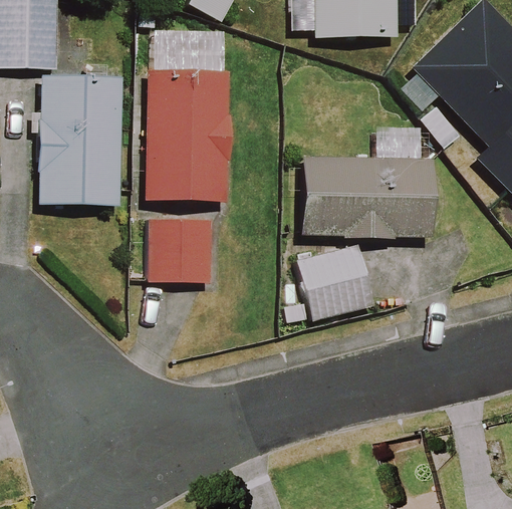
[(0,0),(0,65),(48,69),(54,0),(0,0)]
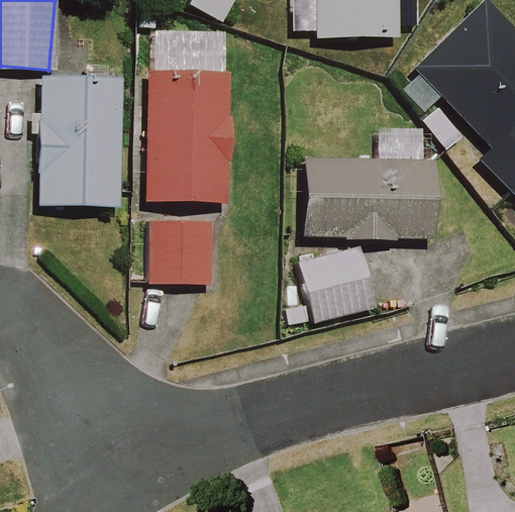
[(398,36),(398,0),(292,0),(293,36),(398,36)]
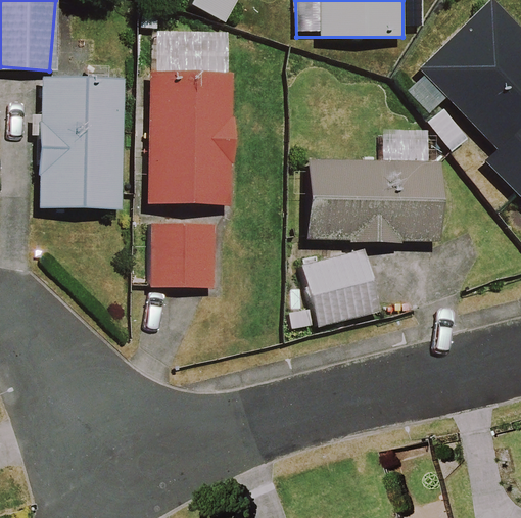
[(423,115),(443,95),(496,149),(486,159),(520,194),(520,31),(492,1),(429,63),(400,92),(423,115)]
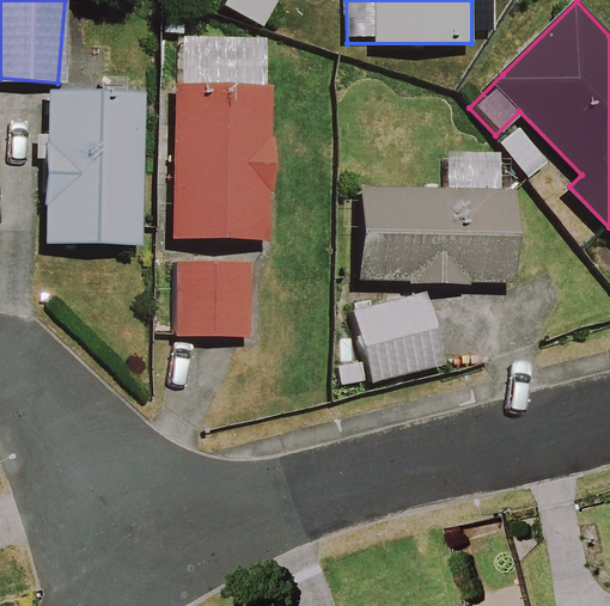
[(226,41),(225,81),(171,81),(170,240),(272,240),(273,97),(273,41),(226,41)]
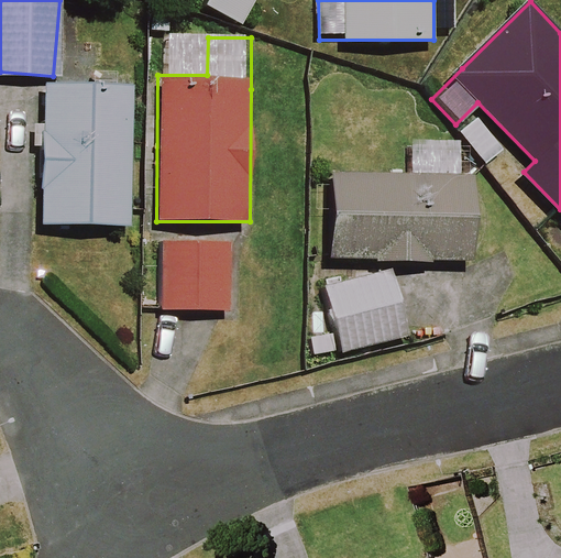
[(133,85),(45,84),(44,222),(132,223),(133,85)]
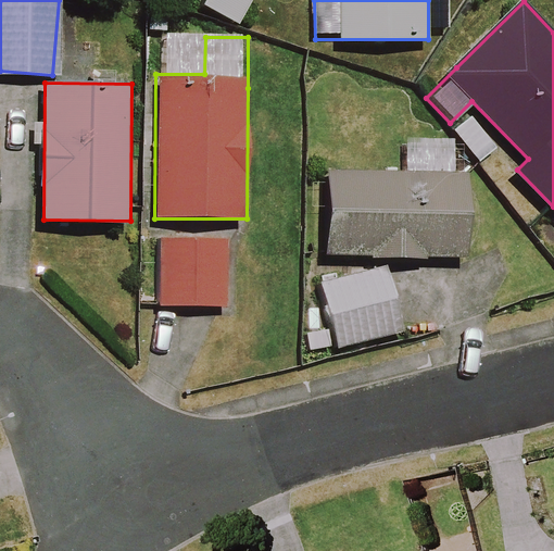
[(406,147),(405,173),(331,171),(329,253),(458,258),(462,149),(406,147)]
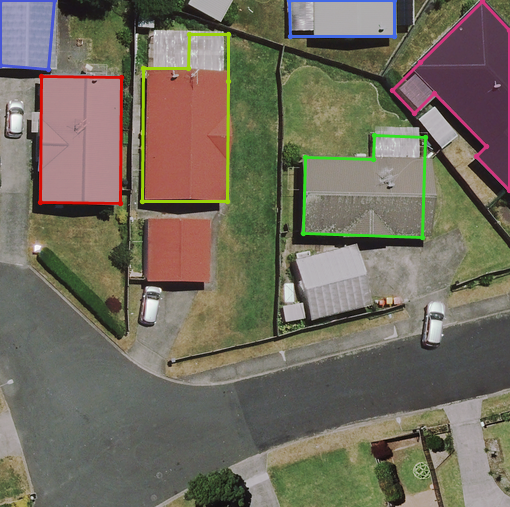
[(213,217),(150,213),(146,281),(209,285),(213,217)]
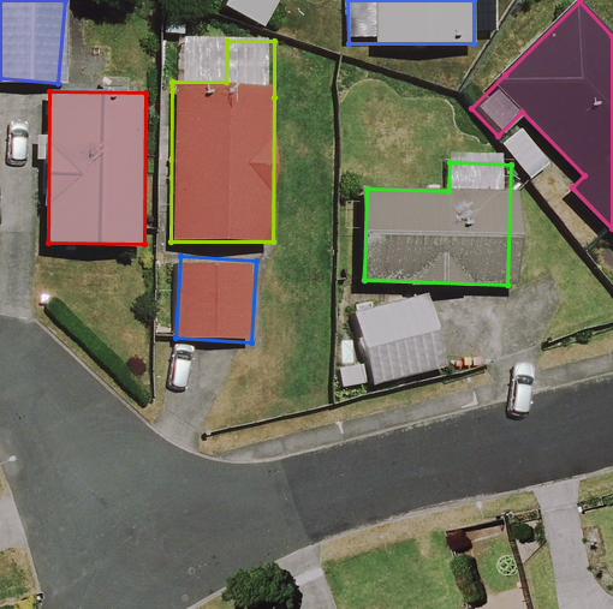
[(444,364),(428,296),(357,311),(373,380),(444,364)]
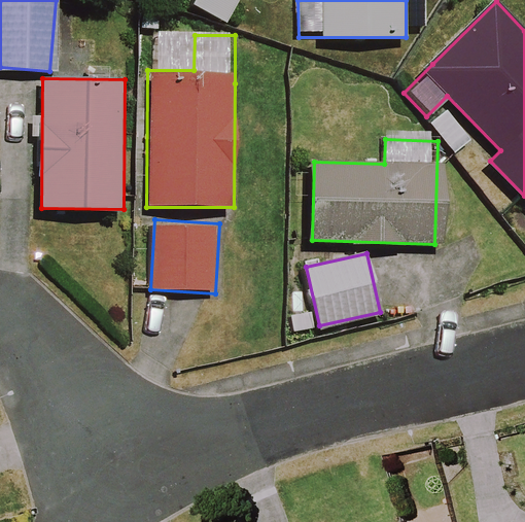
All buildings are outlined.
